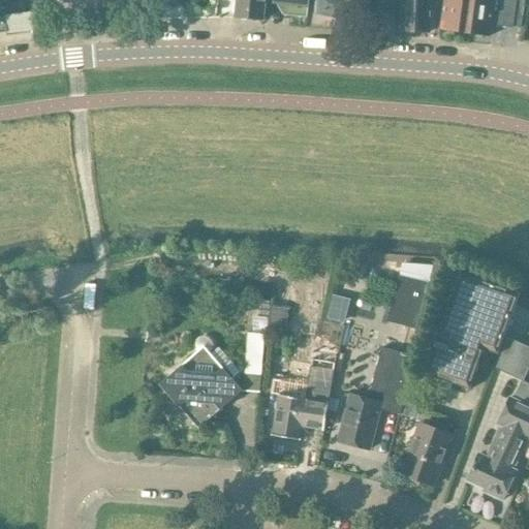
[(263,20),(266,0),(237,0),(236,17),(263,20)]
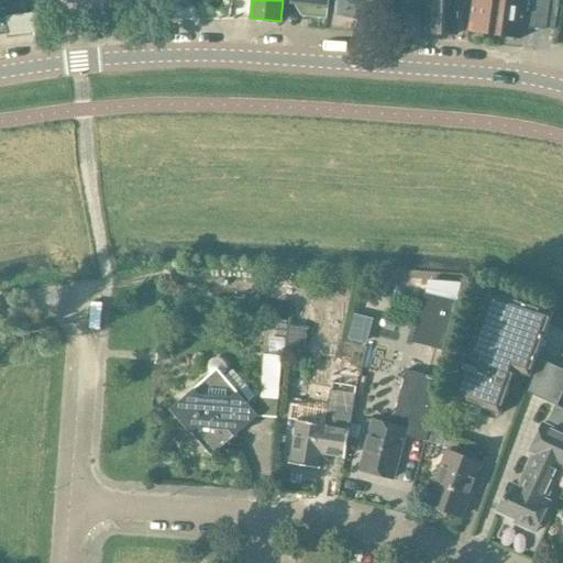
[(327,18),(328,0),(291,0),(291,2),(304,3),(302,15),(327,18)]
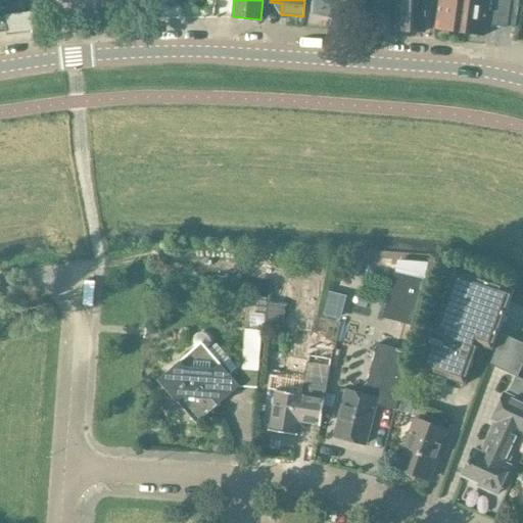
[(313,0),(312,14),(360,19),(361,12),(392,15),(393,0),(313,0)]
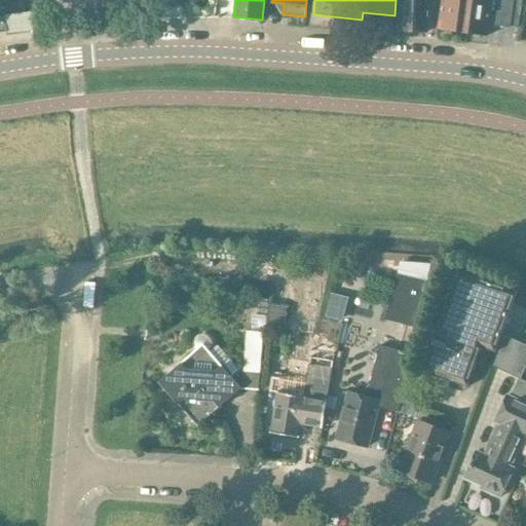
[(400,0),(400,31),(426,32),(427,0),(400,0)]
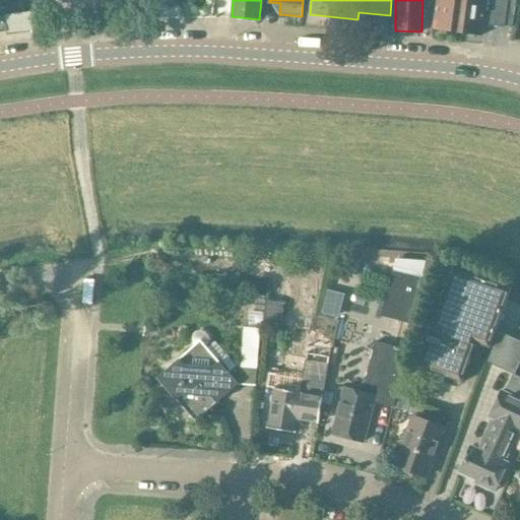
[(456,33),(461,0),(437,0),(433,28),(456,33)]
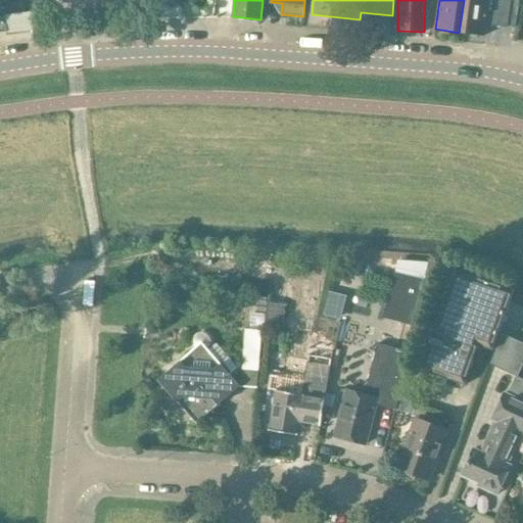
[(464,0),(459,33),(484,36),(486,24),(506,27),(508,15),(516,16),(518,0),(464,0)]
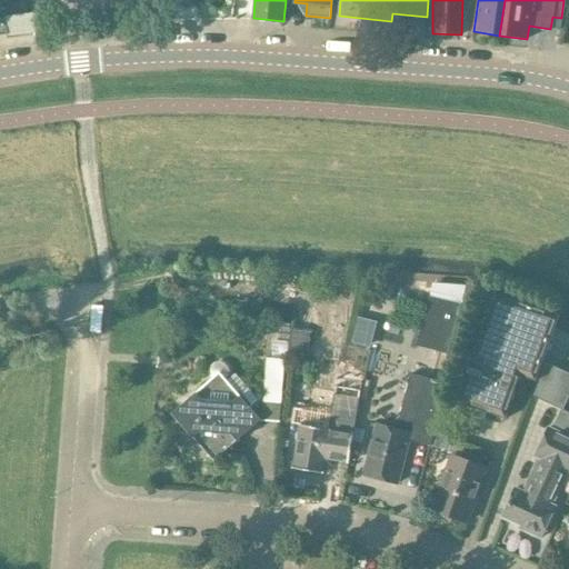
[(536,380),(559,315),(495,291),(456,400),(506,418),(521,375),(536,380)]
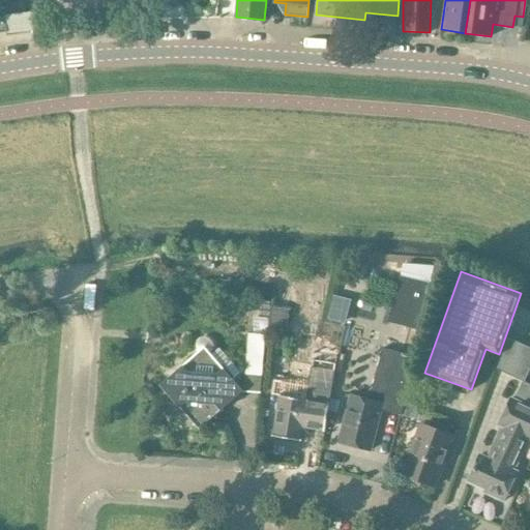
[(418,329),(431,281),(400,273),(388,321),(418,329)]
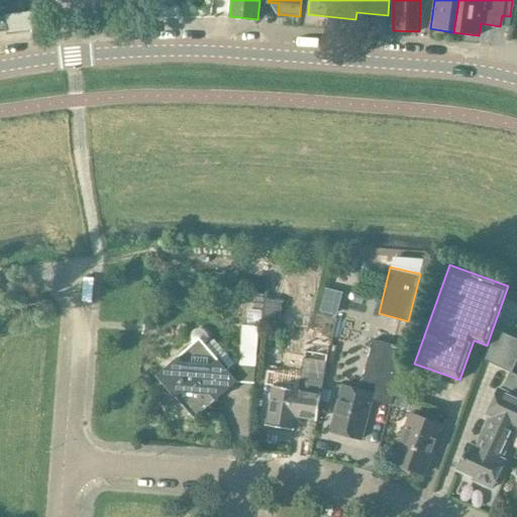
[(241,326),(236,383),(254,385),(259,327),(261,327),(263,297),(243,291),(240,326),(241,326)]
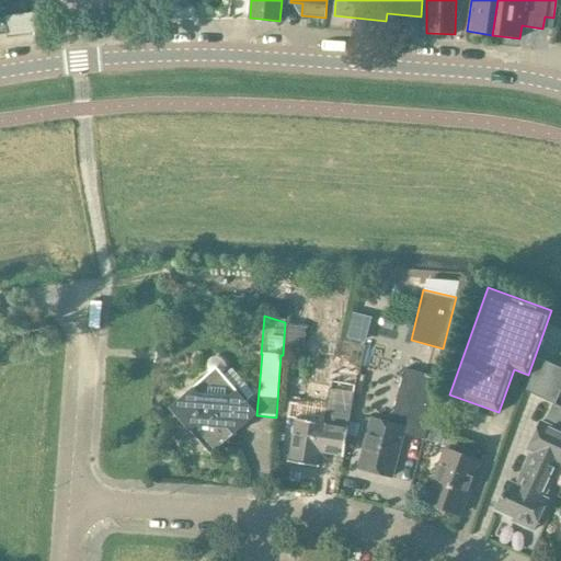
[(361,342),(365,324),(353,321),(347,338),(361,342)]
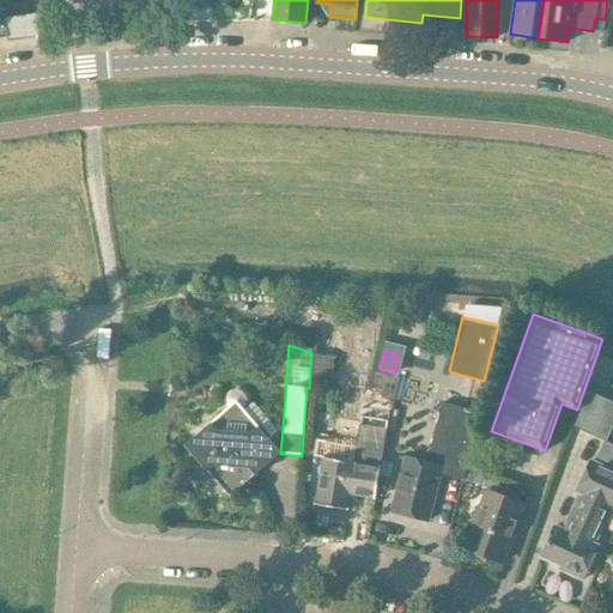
[(332,380),(333,359),(313,352),(310,378),(332,380)]
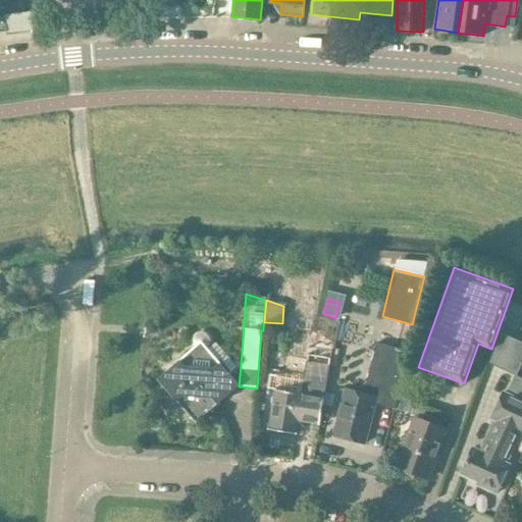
[(516,375),(521,362),(521,342),(501,332),(489,363),(515,375),(516,375)]
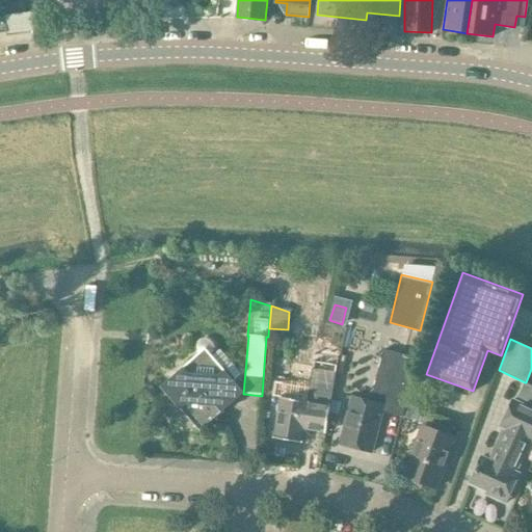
[(198,354),(161,387),(200,431),(243,393),(233,381),(240,374),(220,351),(212,357),(210,355),(213,351),(213,346),(210,343),(206,341),(201,342),(197,345),(196,350),(198,354)]
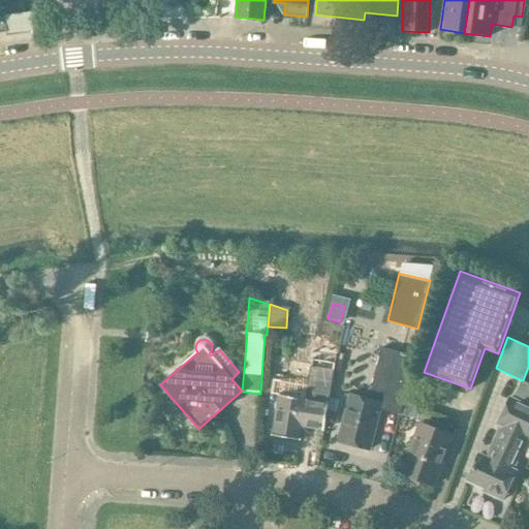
[(403,404),(415,355),(381,347),(368,399),(349,394),(338,440),(370,448),(380,409),(400,414),(403,404)]
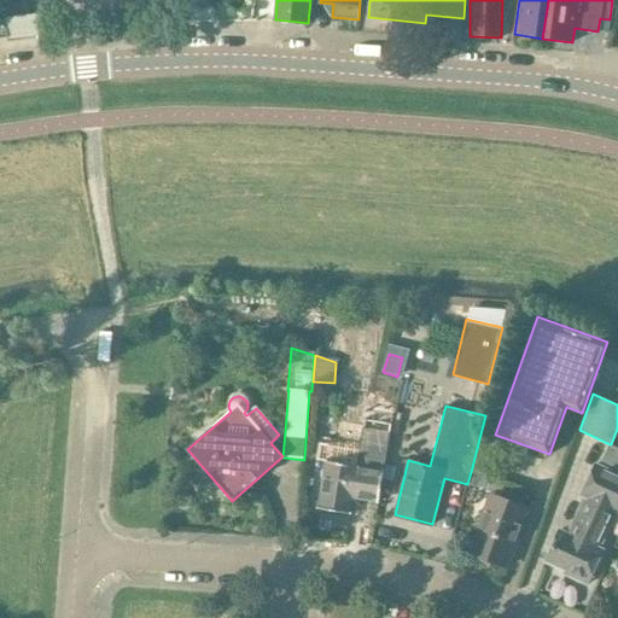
[(378,501),(390,431),(362,426),(356,465),(326,460),(319,508),(349,513),(353,497),(378,501)]
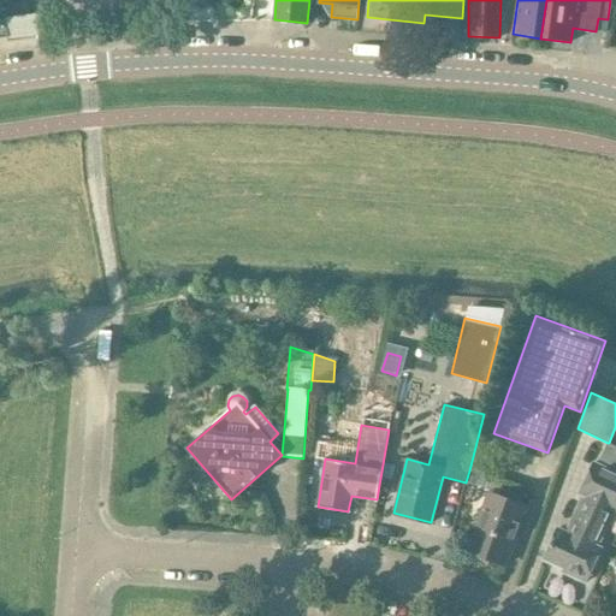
[(597,546),(614,509),(615,509),(615,446),(609,443),(608,443),(598,465),(593,462),(579,493),(584,495),(567,532),(557,528),(544,558),(564,568),(563,572),(586,581),(602,549),(597,546)]
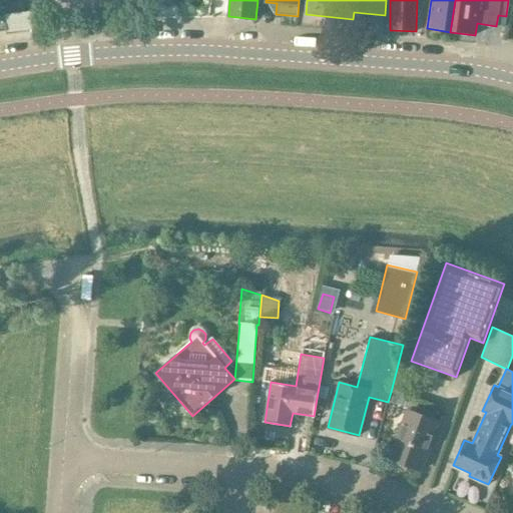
[(391,392),(388,402),(401,405),(403,396),(391,392)]
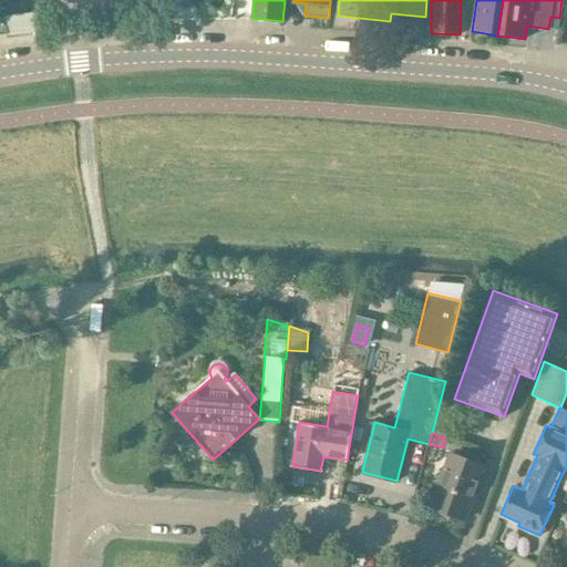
[(465,519),(484,465),(451,453),(431,507),(465,519)]
